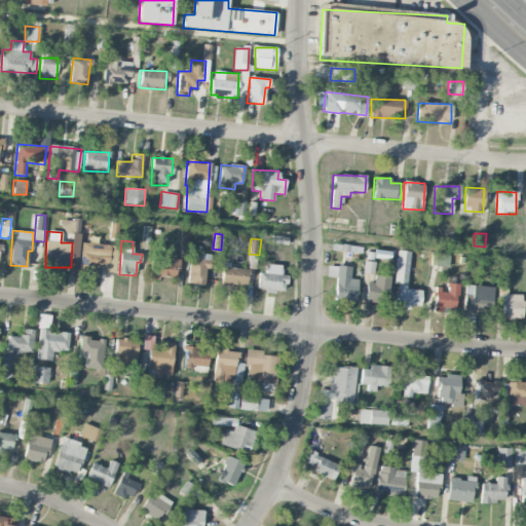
[(81,270),(116,271),(117,245),(82,243),(81,270)]
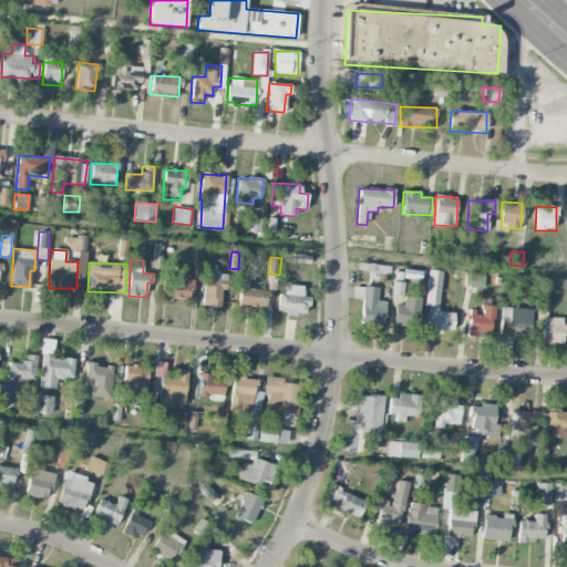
[(442,271),(428,270),(424,306),(430,307),(428,332),(442,333),(443,329),(453,330),(454,312),(439,311),(442,271)]
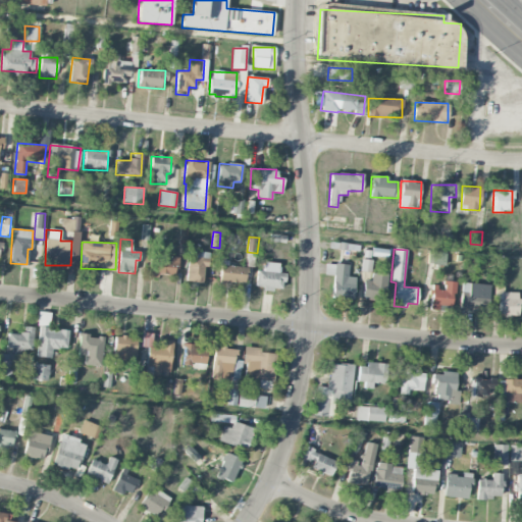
[(446,265),(446,251),(429,251),(428,264),(446,265)]
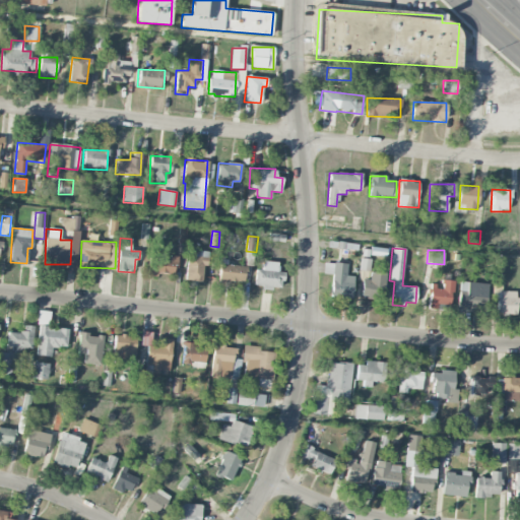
[(204,281),(205,252),(188,251),(187,280),(204,281)]
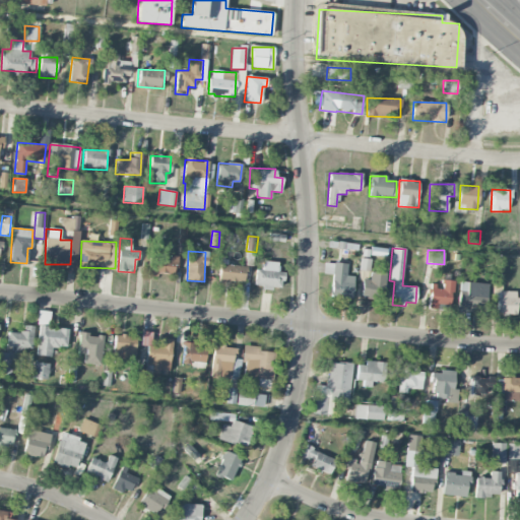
[(148,274),(176,275),(177,258),(149,256),(148,274)]
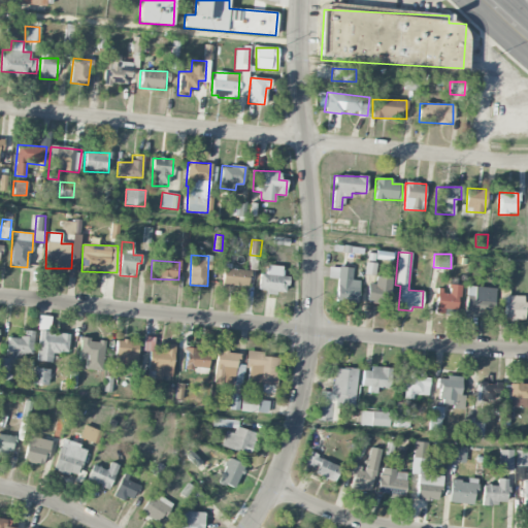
[(287,293),(288,275),(283,275),(283,266),(266,265),(266,273),(259,273),(259,292),(287,293)]
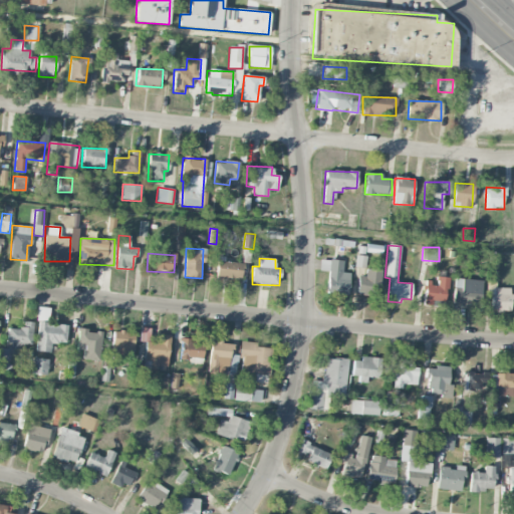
[(327,295),(348,296),(349,273),(342,273),(343,261),(320,260),(319,271),(328,271),(327,295)]
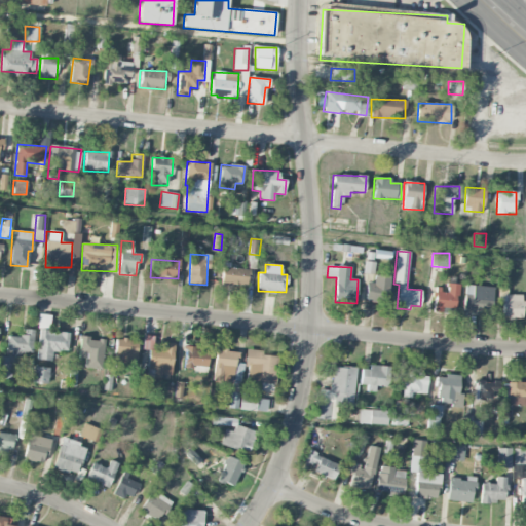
[(222,286),(248,286),(249,268),(222,268),(222,286)]
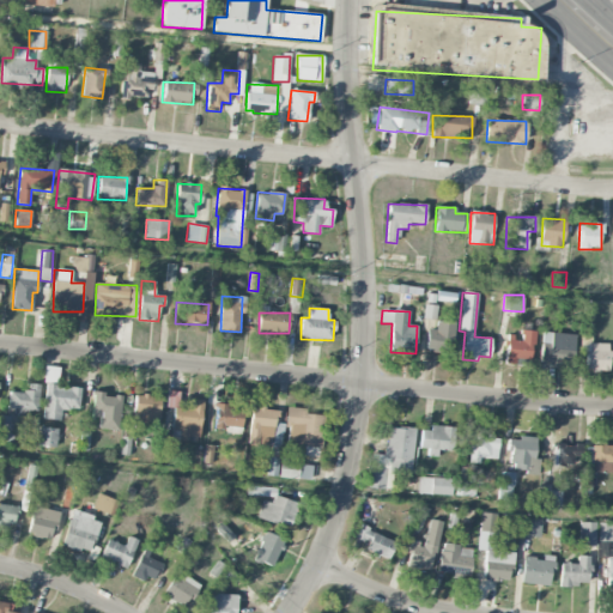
[(426,329),(425,351),(453,352),(455,322),(436,321),(436,329),(426,329)]
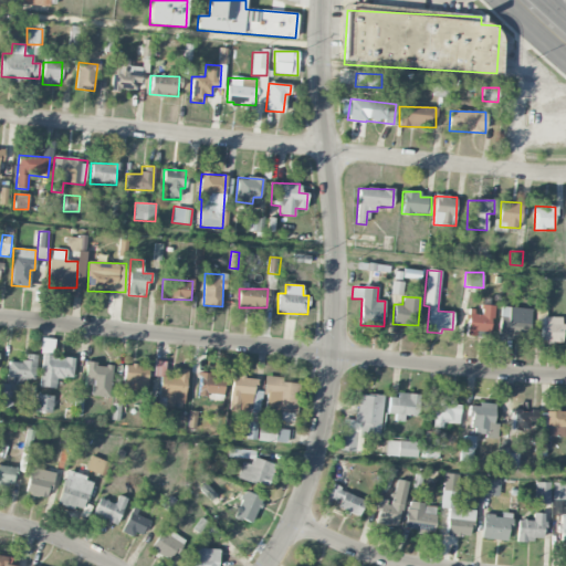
[(468,312),(467,336),(491,337),(492,305),(481,305),(481,312),(468,312)]
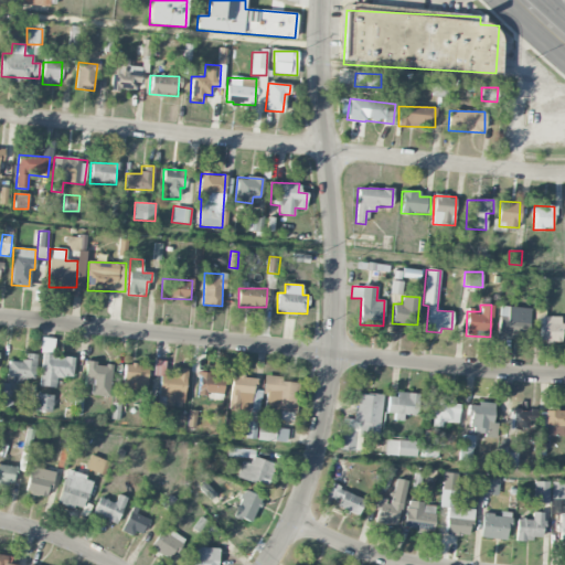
[(528,339),(529,308),(499,307),(498,338),(528,339)]
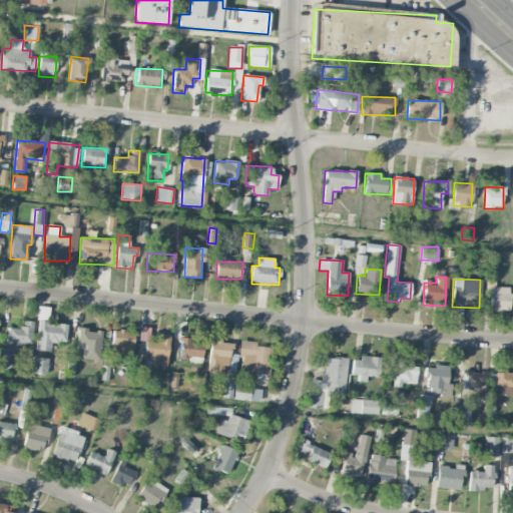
[(490,311),(510,311),(511,288),(495,288),(495,281),(485,281),(485,295),(490,295),(490,311)]
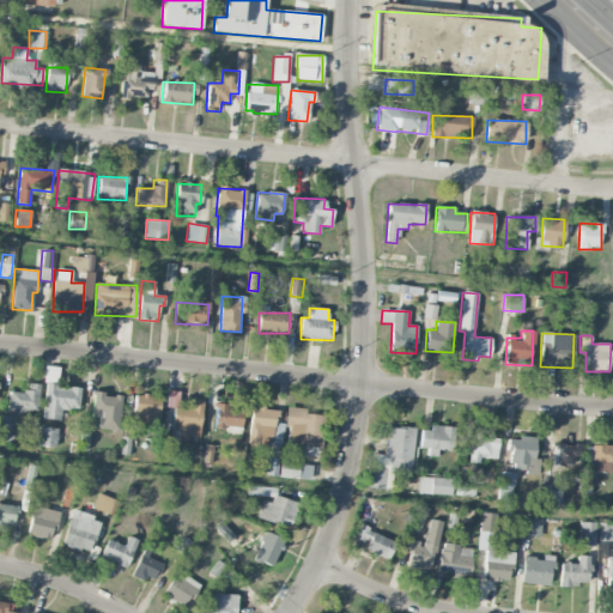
[(10,392),(8,410),(37,411),(40,384),(26,383),(26,393),(10,392)]
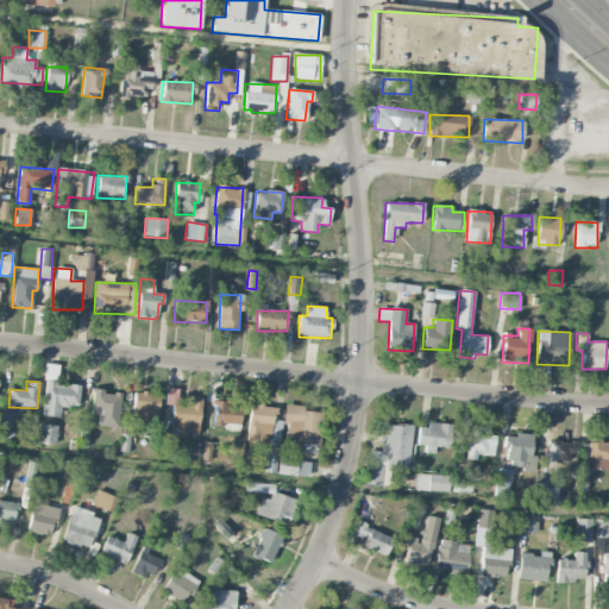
[(80,384),(44,383),(43,416),(60,418),(61,406),(79,407),(80,384)]
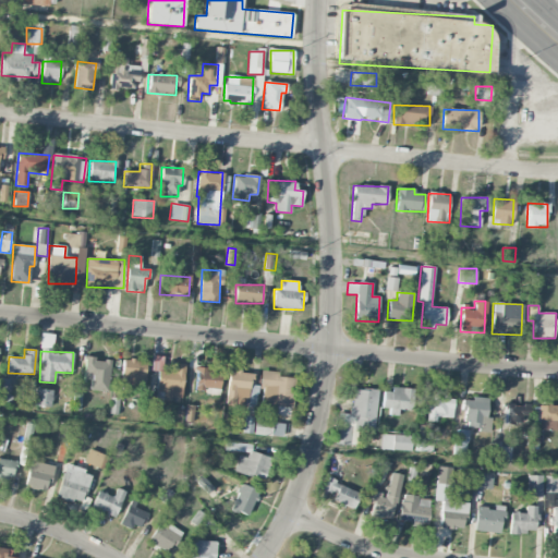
[(155,398),(181,400),(184,364),(176,363),(174,372),(160,371),(162,356),(153,355),(152,371),(158,372),(155,398)]
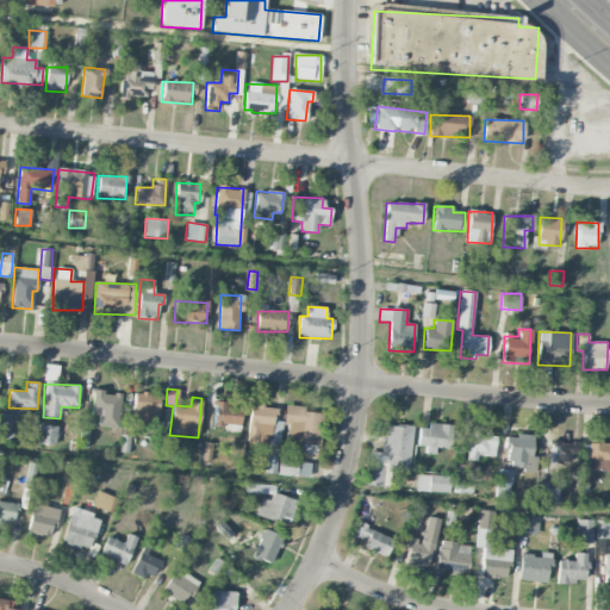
[(98,427),(118,428),(119,393),(93,392),(92,415),(99,415),(98,427)]
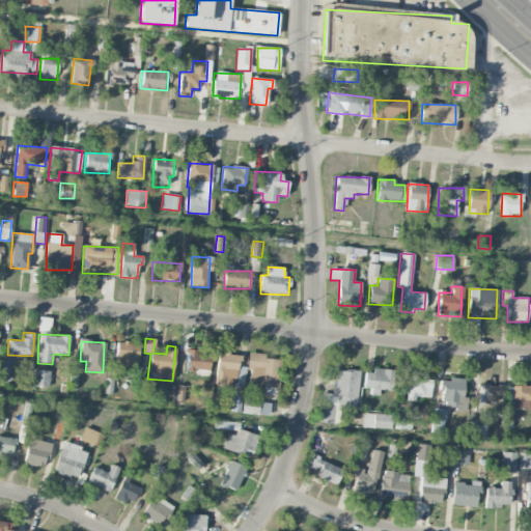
[(137,365),(138,343),(116,342),(115,369),(128,370),(128,365),(137,365)]
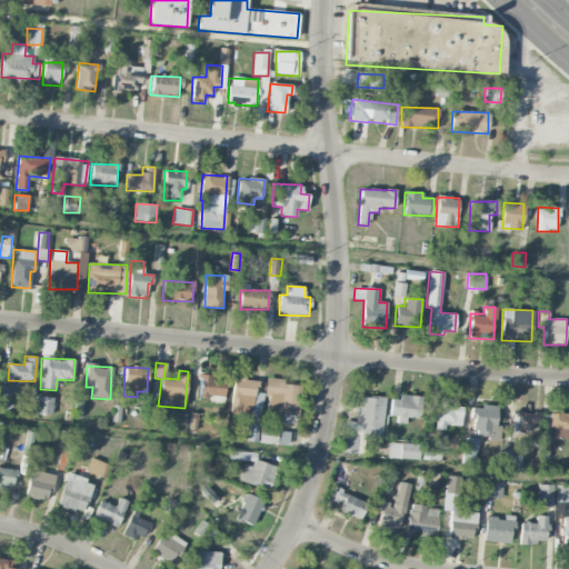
[(198,396),(223,399),(226,378),(200,376),(198,396)]
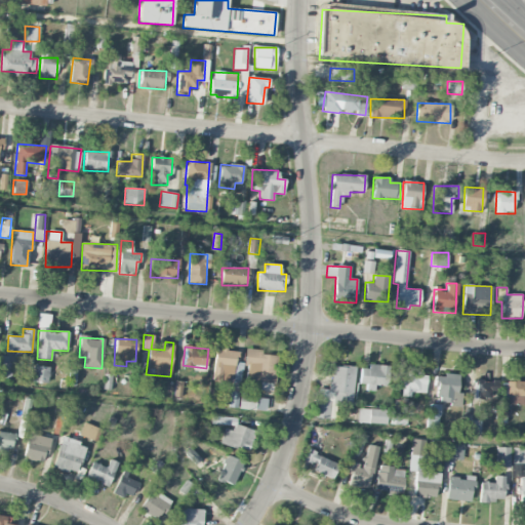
[(233,381),(235,351),(214,349),(213,380),(233,381)]
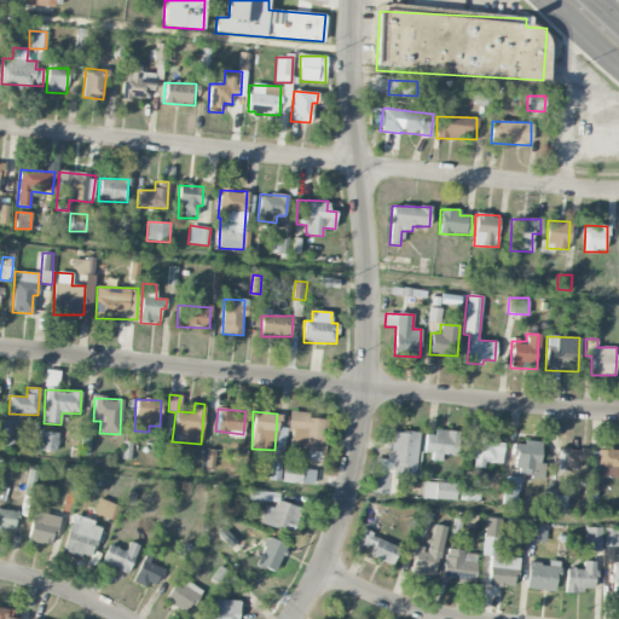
[(308,412),(290,411),(289,447),(305,449),(305,451),(325,452),(328,420),(308,418),(308,412)]
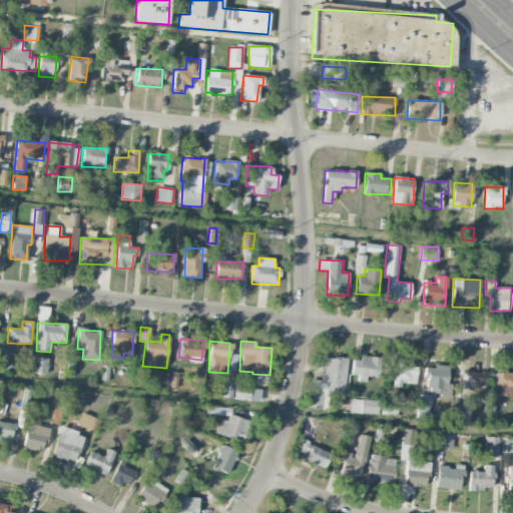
[(0,369),(10,370),(11,348),(0,347),(0,369)]
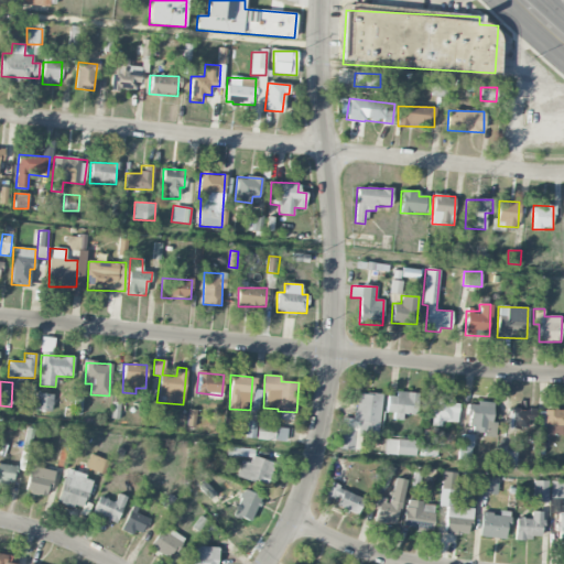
[(403,421),(403,414),(415,415),(418,394),(388,392),(386,412),(394,413),(393,420),(403,421)]
